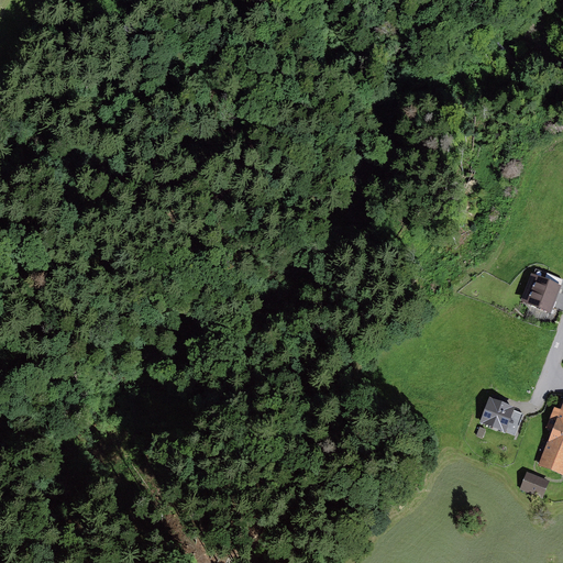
[(544,279),(531,274),(520,301),(551,313),(562,286),(544,279)]
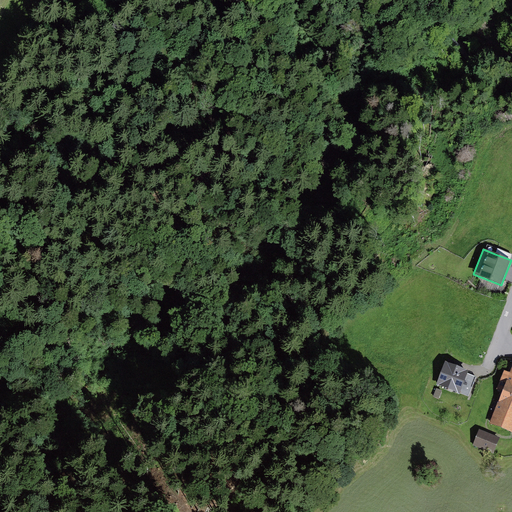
[(498,249),(495,254),(511,260),(511,257),(511,254),(499,249),(498,249)]
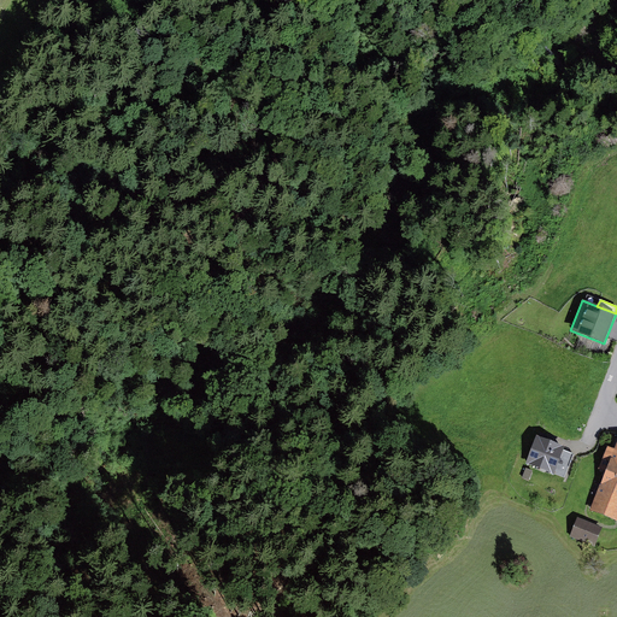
[(565,446),(538,435),(527,464),(554,475),(564,451),(565,446)]
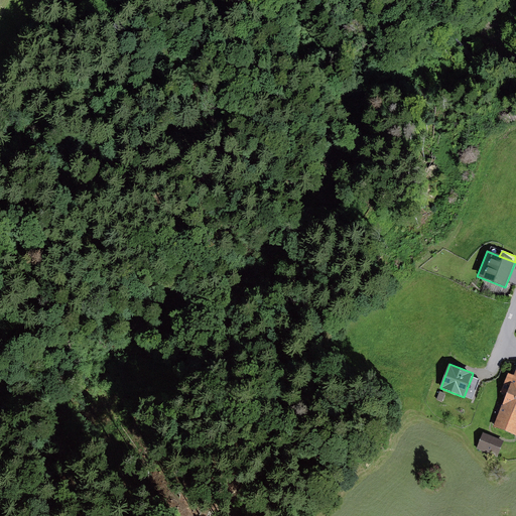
[(515,368),(513,376),(507,373),(499,393),(505,396),(502,404),(515,409),(515,368)]
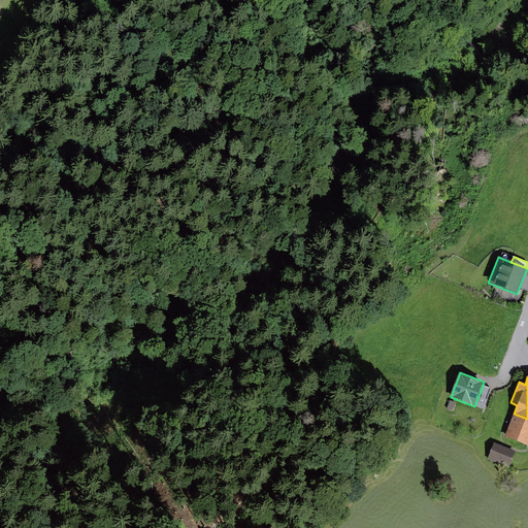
[(491,388),(483,386),(474,406),(483,409),(491,388)]
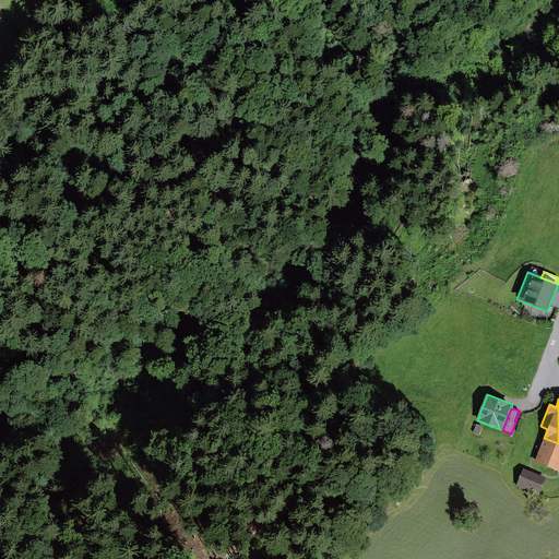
[(476,425),(473,433),(479,436),(483,427),(476,425)]
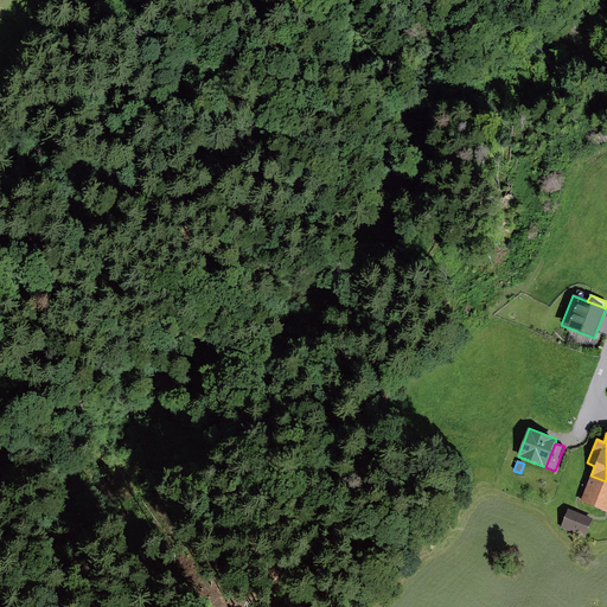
[(606,481),(590,475),(580,503),(606,512),(606,481)]
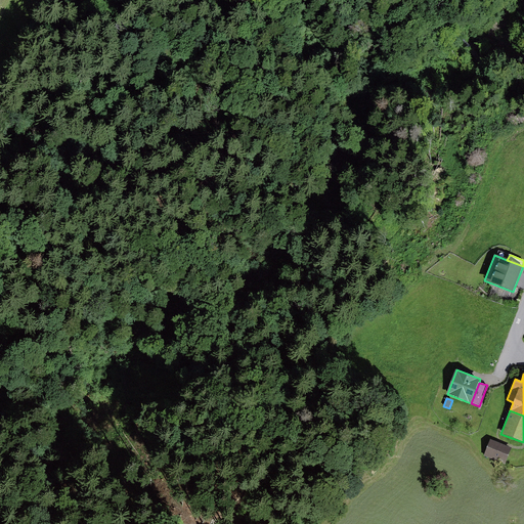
[(511,448),(490,440),(484,455),(505,464),(506,463),(511,448)]
